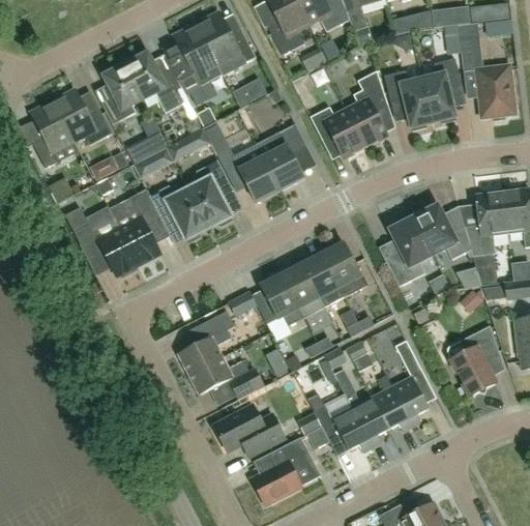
[(307,21),(296,0),(267,0),(277,19),(267,25),(283,54),(304,42),(296,27),(307,21)]
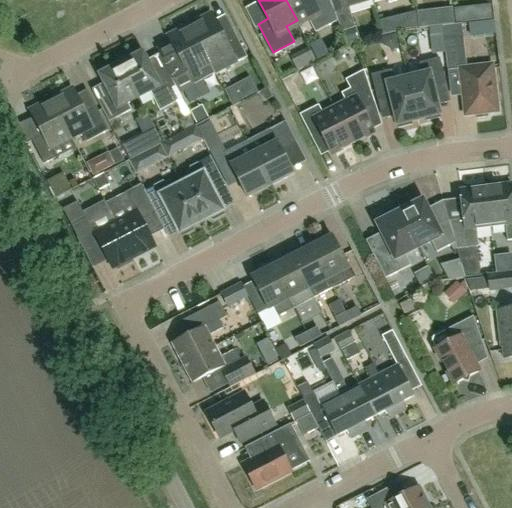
[(286,0),(297,20),(307,15),(315,30),(338,18),(331,0),(286,0)]
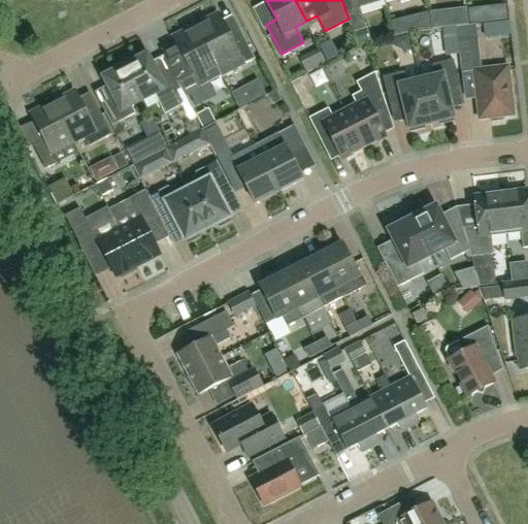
[(344,0),(348,9),(360,5),(359,3),(371,0),(344,0)]
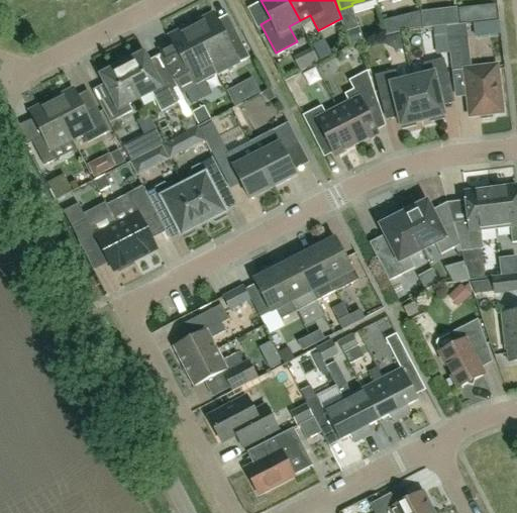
[(388,10),(389,24),(435,21),(435,8),(388,10)]
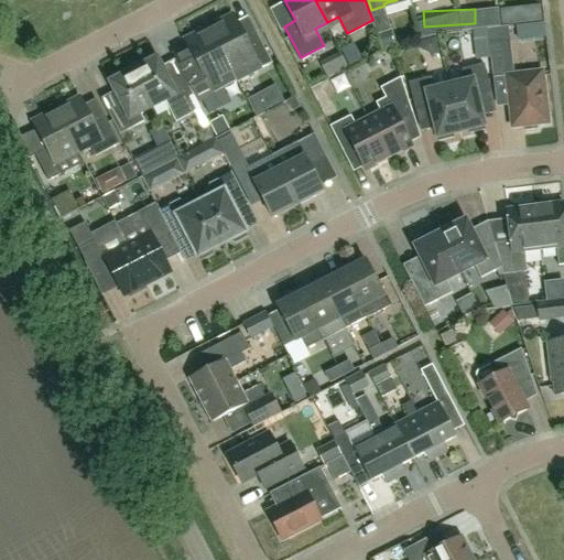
[(223,22),(210,29),(231,68),(243,62),(248,72),(272,60),(259,35),(248,41),(232,11),(219,18),(223,22)]
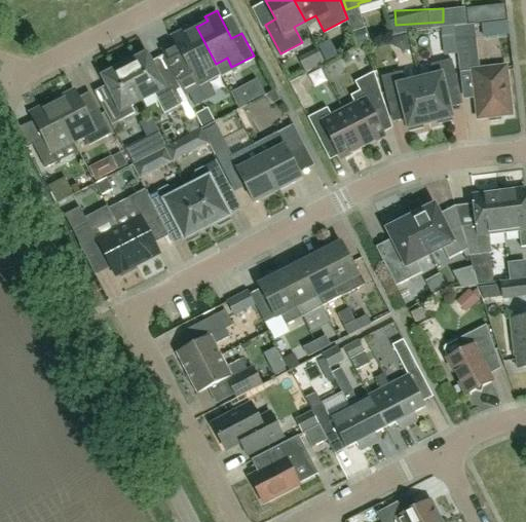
[(481,57),(512,51),(505,19),(476,24),(481,57)]
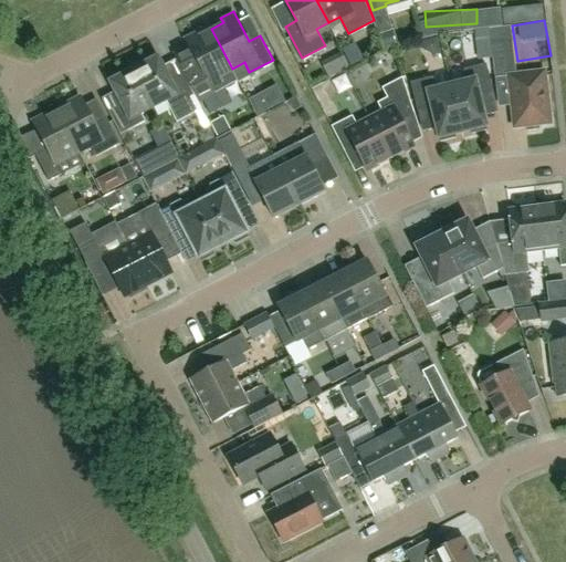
[(489,25),(492,48),(495,75),(507,73),(514,124),(524,123),(527,128),(538,126),(541,122),(549,121),(544,69),(515,72),(509,23),(489,25)]
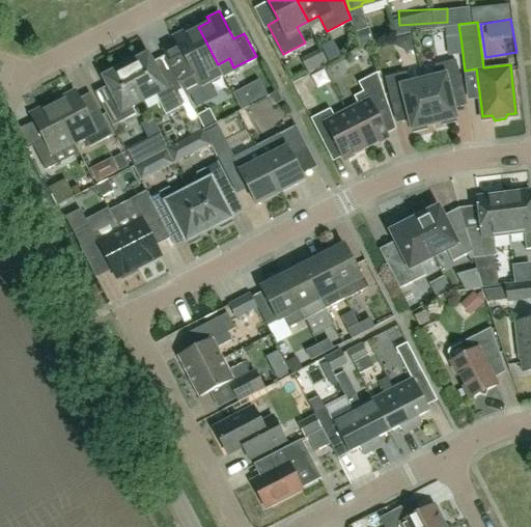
[(462,45),(458,24),(445,26),(447,46),(462,45)]
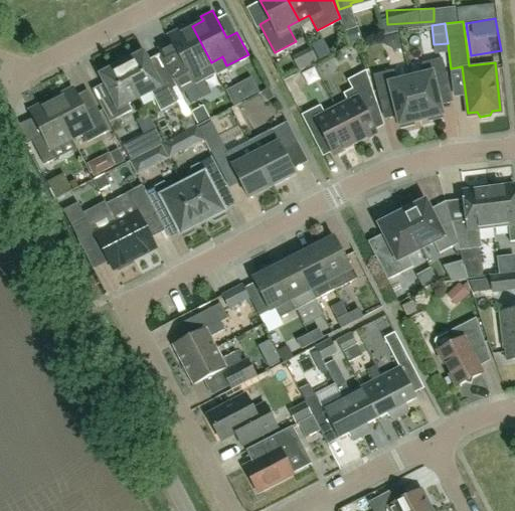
[(211,62),(192,26),(182,31),(180,27),(168,33),(182,60),(172,65),(184,88),(216,71),(211,62)]
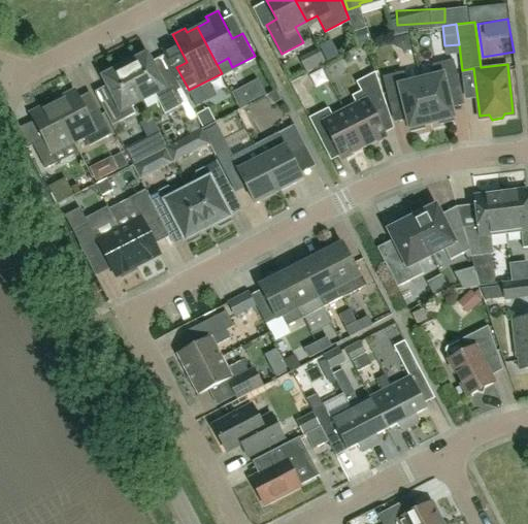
[(132,59),(125,63),(142,98),(156,91),(159,98),(182,87),(165,57),(153,63),(145,48),(134,54),(132,59)]
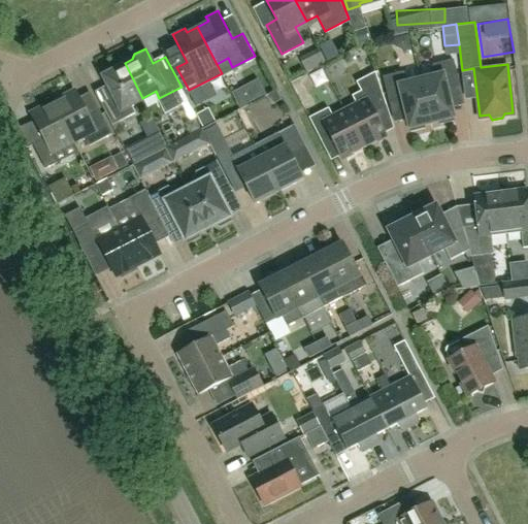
[(421,77),(431,121),(439,119),(439,122),(454,119),(447,87),(460,83),(454,57),(432,62),(432,74),(421,77)]
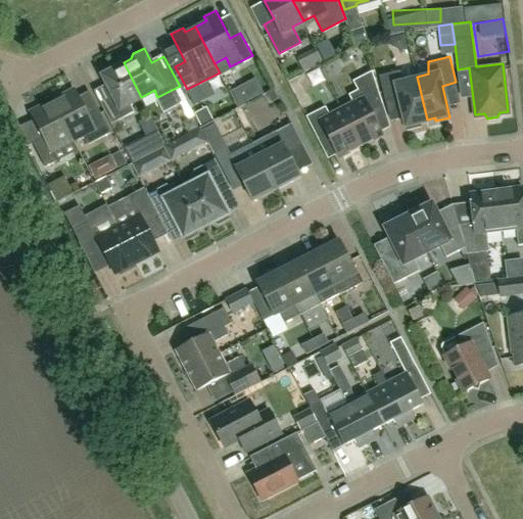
[(141,97),(124,62),(116,66),(111,64),(100,71),(113,96),(101,103),(110,122),(133,110),(129,103),(141,97)]
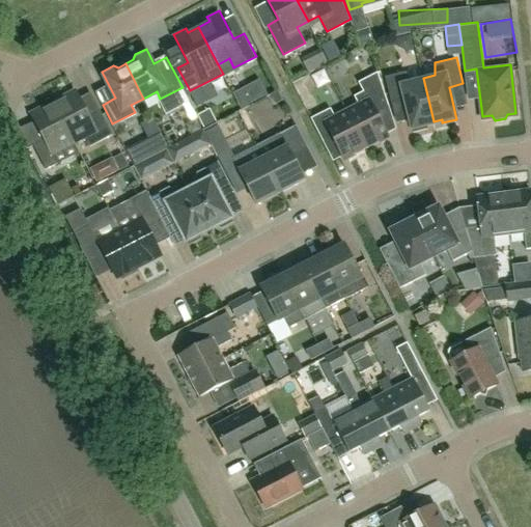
[(426,123),(434,121),(423,78),(412,81),(406,70),(385,75),(391,101),(404,98),(413,130),(427,127),(426,123)]
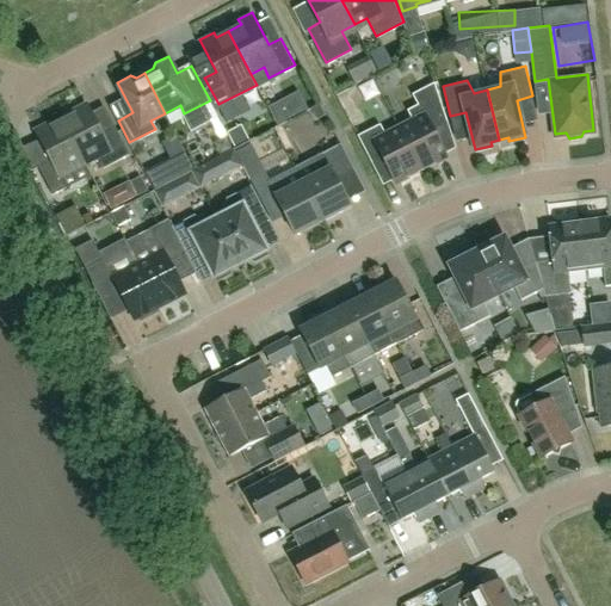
[(400,125),(421,168),(446,155),(432,128),(448,119),(434,81),(412,92),(418,103),(407,107),(413,118),(400,125)]
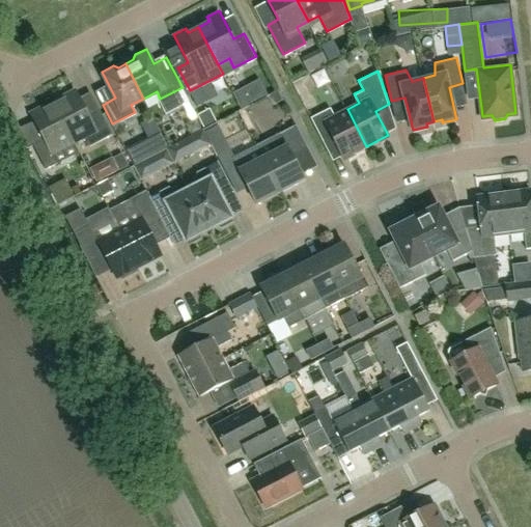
[(63,98),(54,103),(73,140),(84,134),(89,144),(112,133),(100,109),(88,114),(75,87),(62,93),(63,98)]
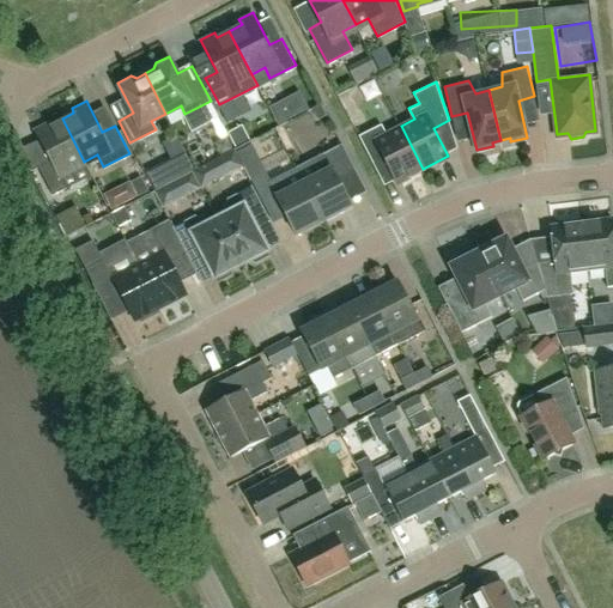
[(84,162),(62,119),(50,123),(49,120),(35,127),(50,159),(38,165),(53,193),(66,186),(59,175),(84,162)]
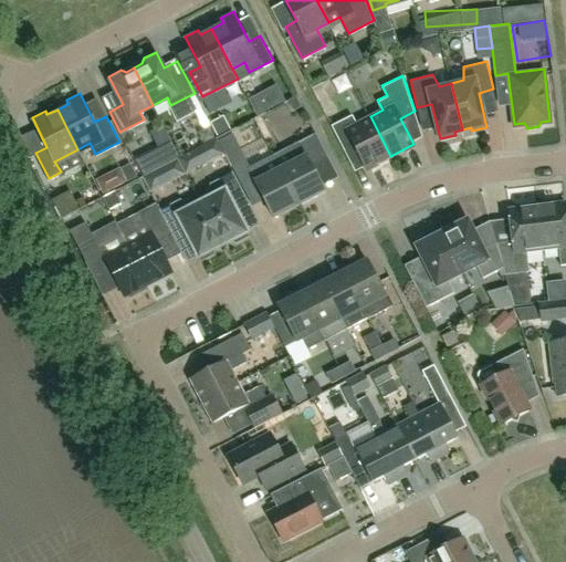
[(366,168),(390,156),(370,116),(357,123),(352,113),(332,124),(343,147),(354,143),(366,168)]
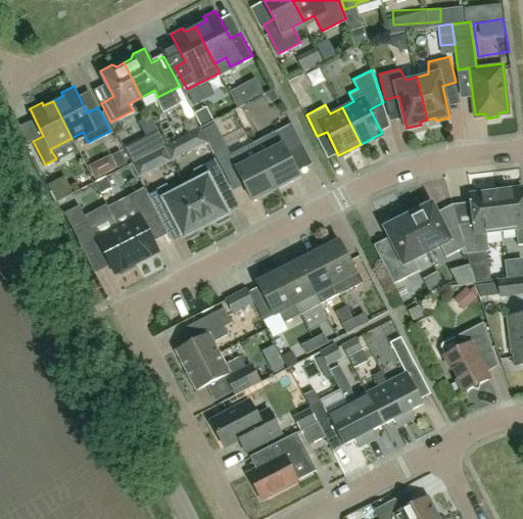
[(259,154),(276,187),(299,175),(287,151),(302,143),(291,121),(266,134),(273,147),(259,154)]
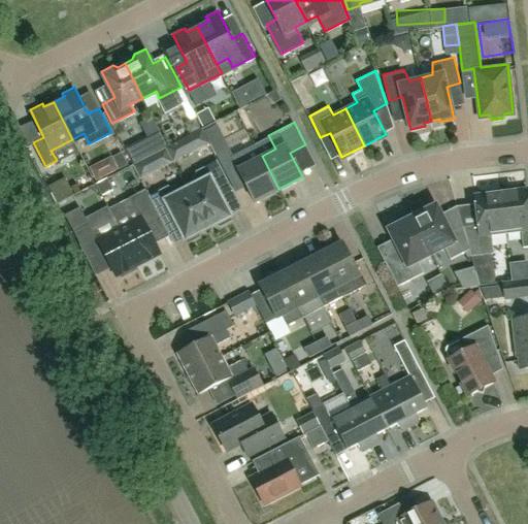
[(217,123),(204,129),(217,153),(229,146),(217,123)]
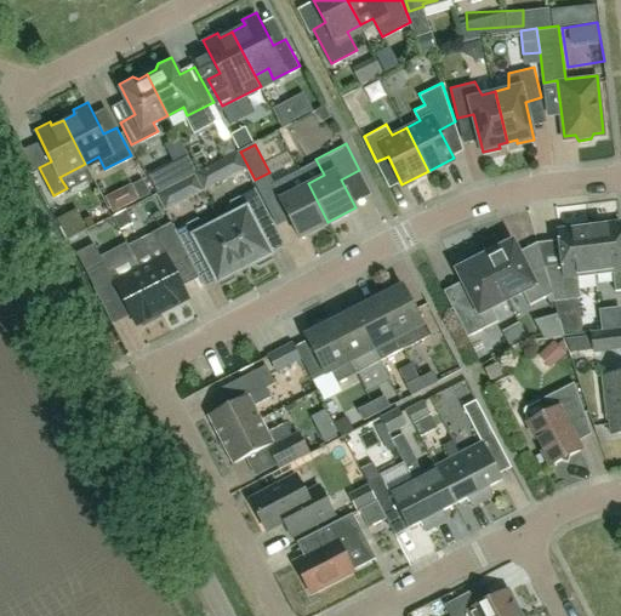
[(300,237),(328,222),(308,183),(292,192),(284,176),(272,182),(300,237)]
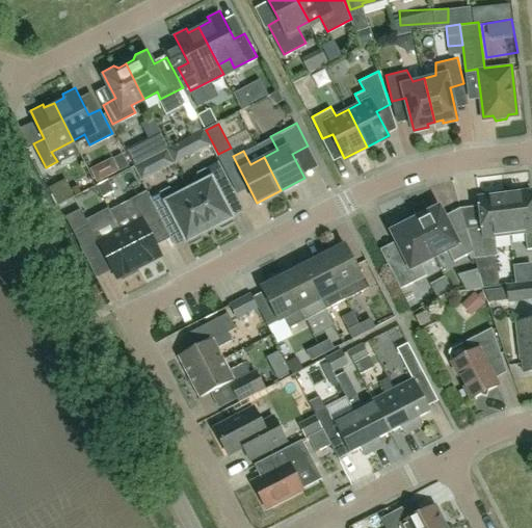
[(113,156),(120,168),(129,163),(123,152),(113,156)]
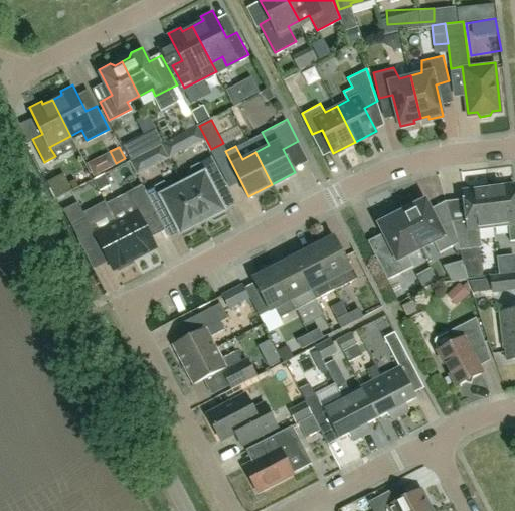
[(183,183),(202,220),(210,216),(214,218),(225,212),(215,192),(217,187),(225,183),(211,156),(192,166),(191,170),(194,177),(183,183)]
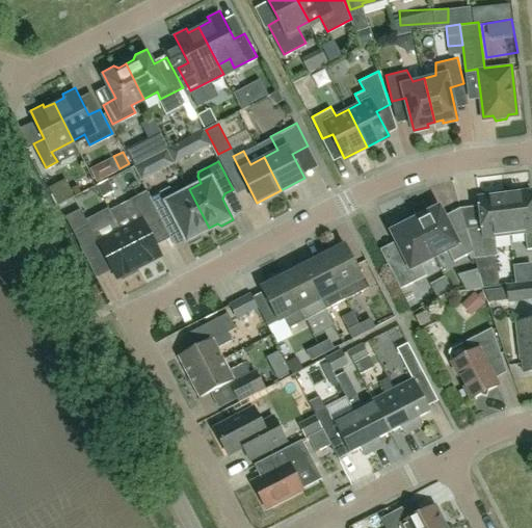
[(201,232),(209,228),(189,189),(178,194),(169,186),(153,194),(167,222),(173,220),(178,222),(189,243),(201,237),(201,232)]
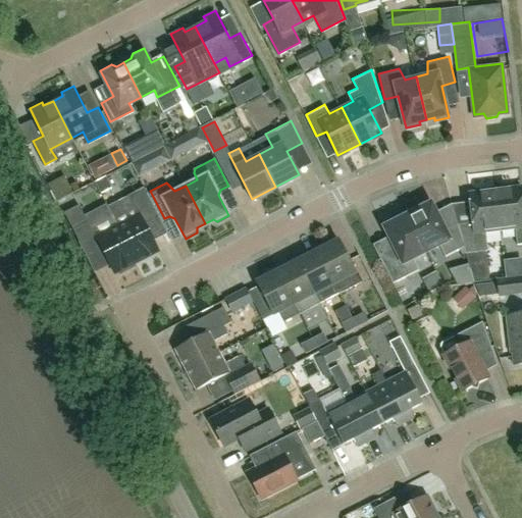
[(521,189),(521,185),(496,189),(500,227),(515,225),(517,243),(521,242),(521,189)]
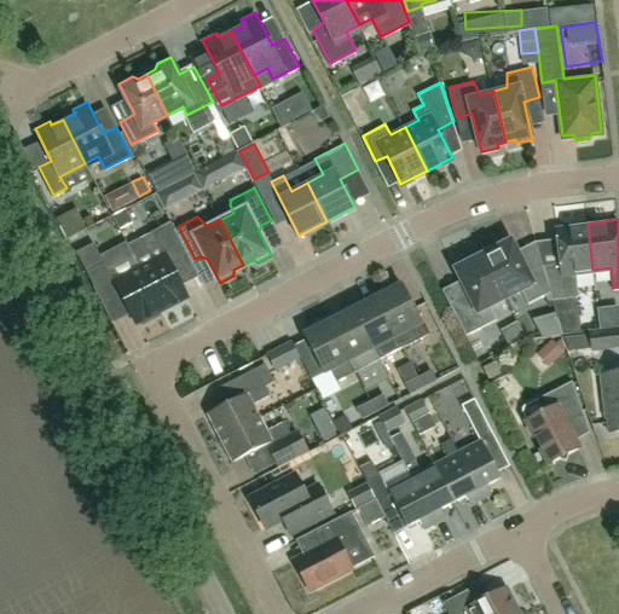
[(139,266),(161,307),(187,294),(171,264),(189,254),(171,220),(151,230),(165,254),(139,266)]
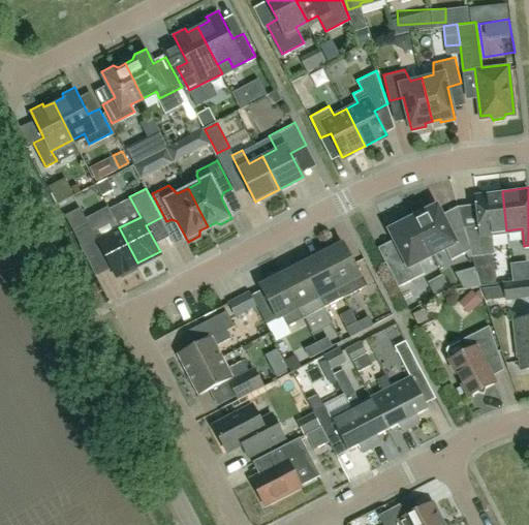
[(475,194),(478,224),(463,225),(470,248),(471,254),(492,252),(494,252),(492,233),(506,230),(502,191),(475,194)]
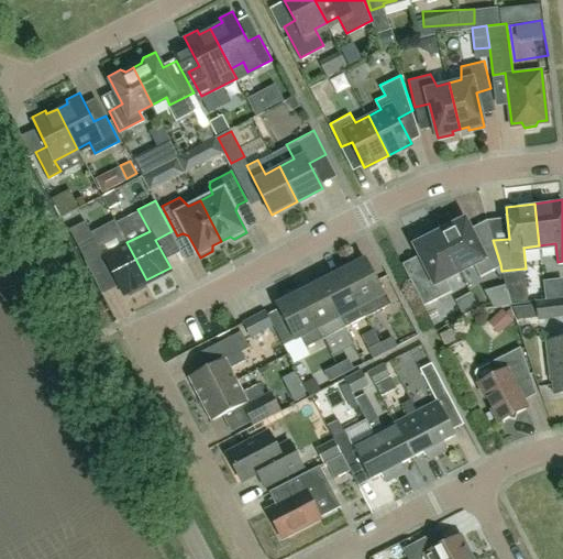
[(500,264),(493,240),(492,236),(478,242),(465,217),(451,220),(438,226),(460,270),(474,262),(481,274),(500,264)]
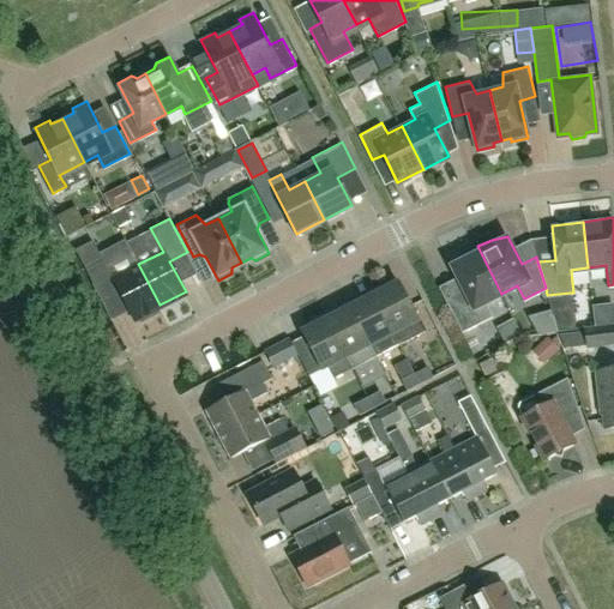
[(92,239),(76,248),(94,282),(110,272),(92,239)]
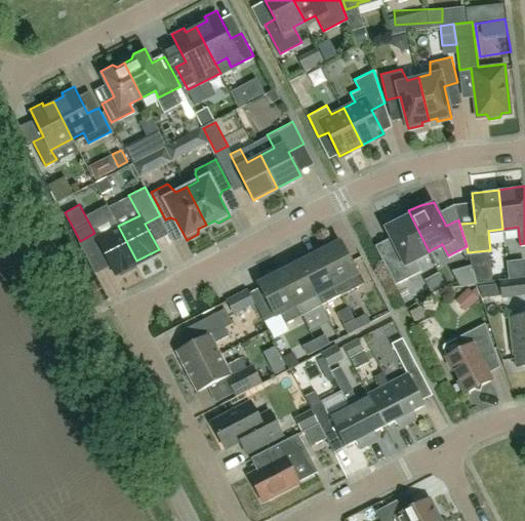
[(397,217),(387,227),(399,250),(382,258),(395,282),(421,269),(415,257),(429,251),(408,210),(397,217)]
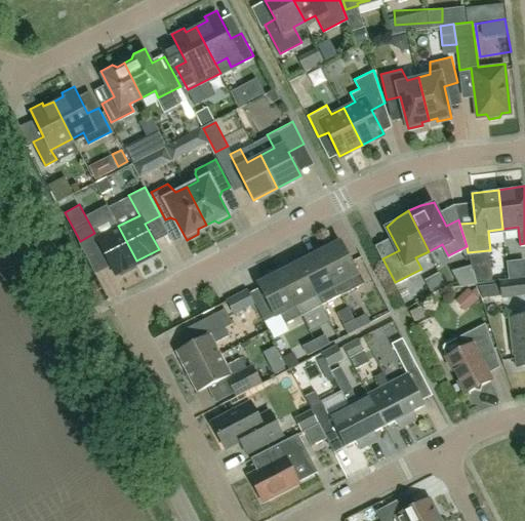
[(115,272),(136,261),(118,226),(96,237),(115,272)]
